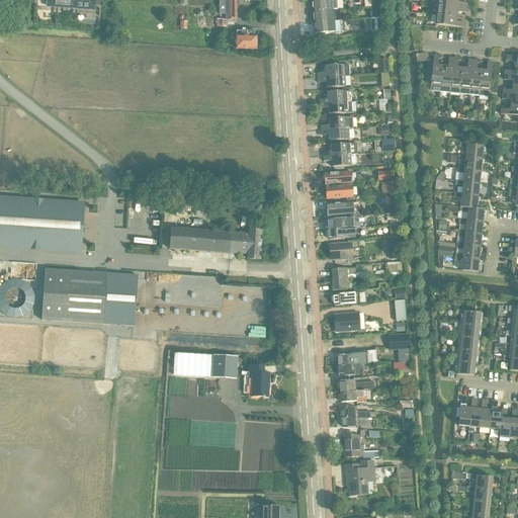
[(44,0),(46,2),(48,2),(47,7),(94,10),(94,0),(44,0)]
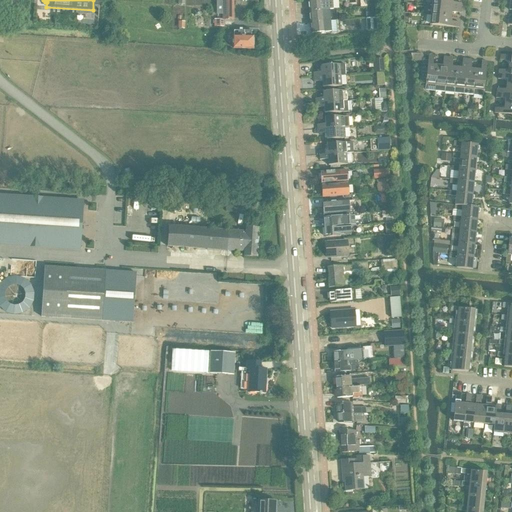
[(221,0),(216,0),(216,15),(222,15),(222,19),(214,19),(214,27),(223,27),(223,20),(233,20),(233,0),(221,0)]
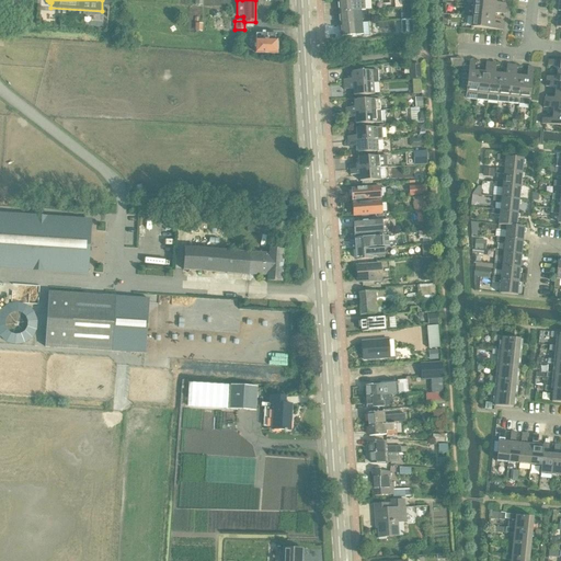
[(352,0),(338,1),(339,13),(355,11),(361,11),(365,11),(364,0),(352,0)]
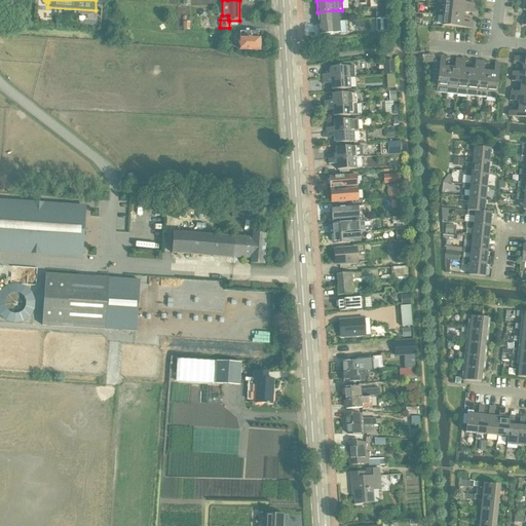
[(444,0),(444,5),(474,8),(474,3),(464,2),(464,0),(444,0)]
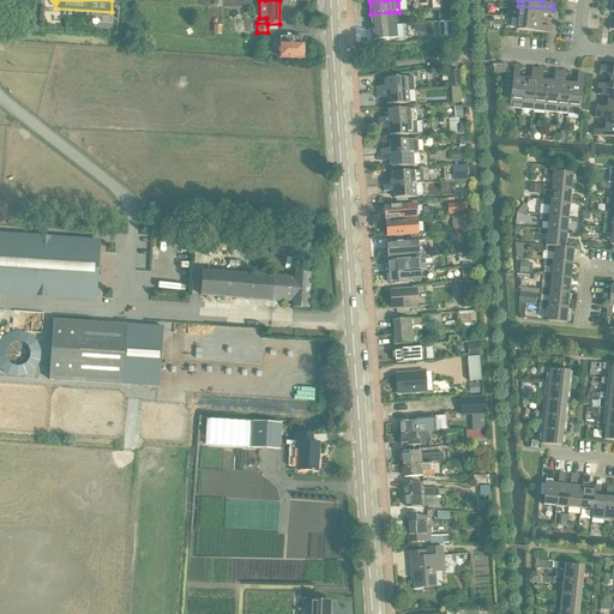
[(518,6),(517,18),(541,20),(541,14),(552,16),(553,10),(518,6)]
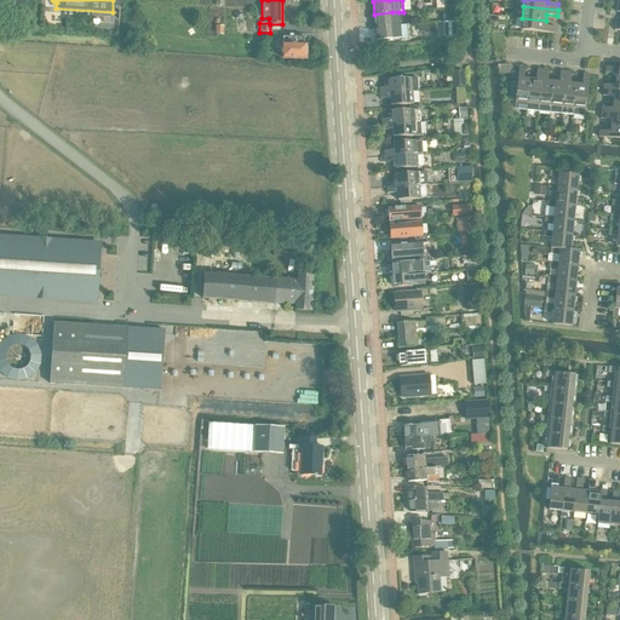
[(458,7),(442,9),(443,22),(451,22),(458,22),(459,21),(458,7)]
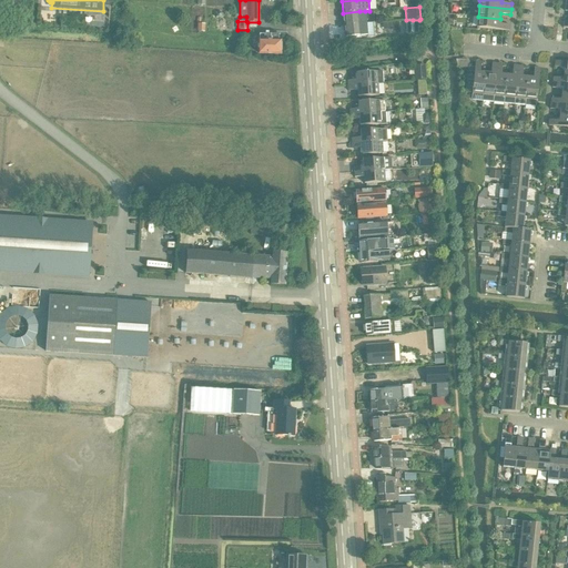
[(343,13),(344,26),(366,23),(365,11),(359,11),(343,13)]
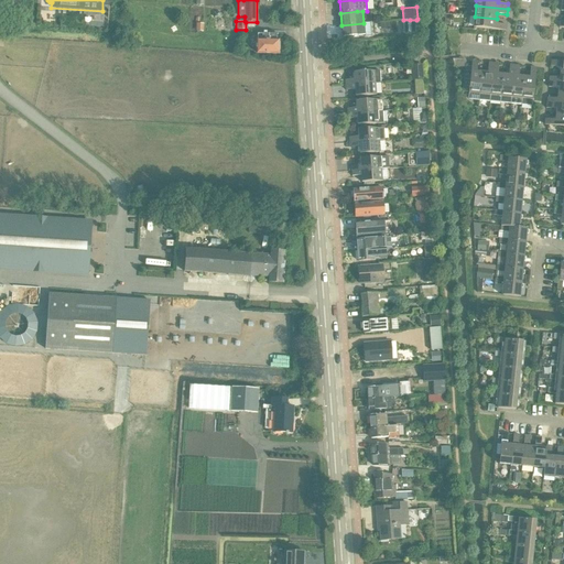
[(474,26),(506,30),(506,24),(496,24),(497,19),(475,17),(474,26)]
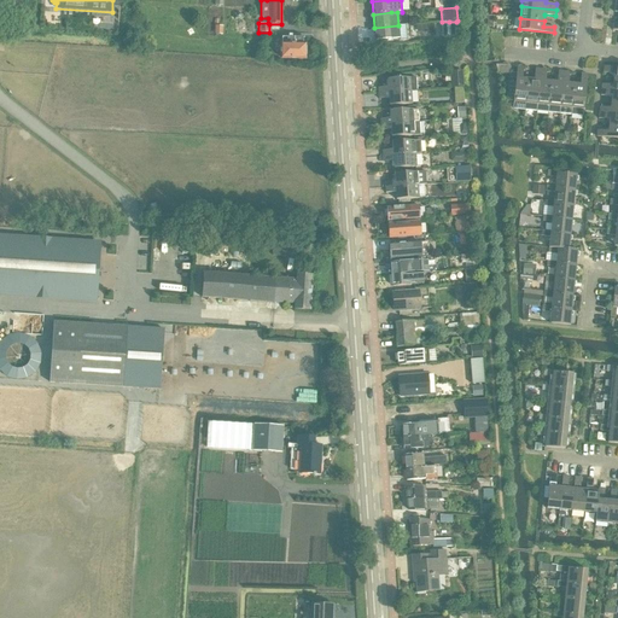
[(458,22),(442,23),(442,38),(458,36),(458,22)]
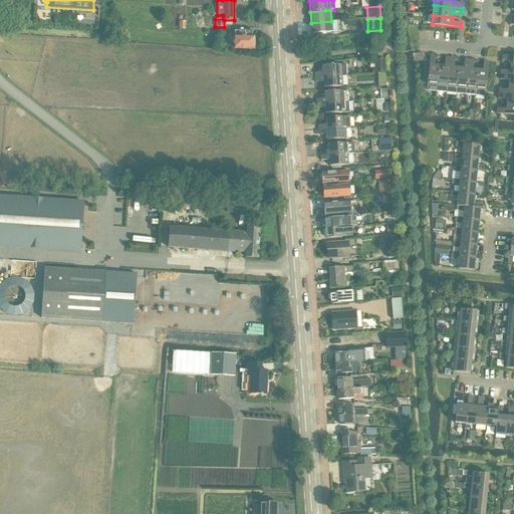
[(312,34),(327,33),(332,33),(331,21),(311,23),(312,34)]
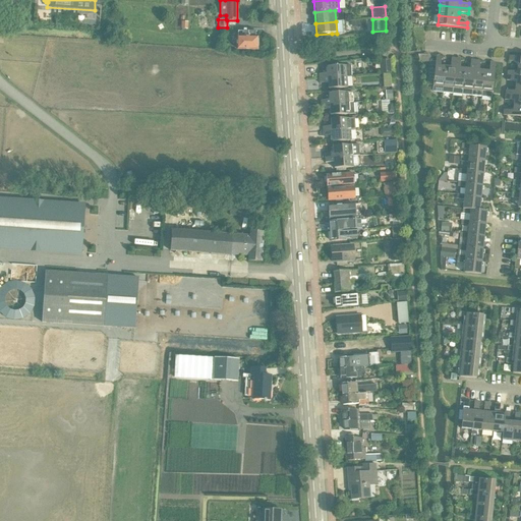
[(256,50),(256,39),(255,39),(255,32),(238,32),(238,50),(256,50)]
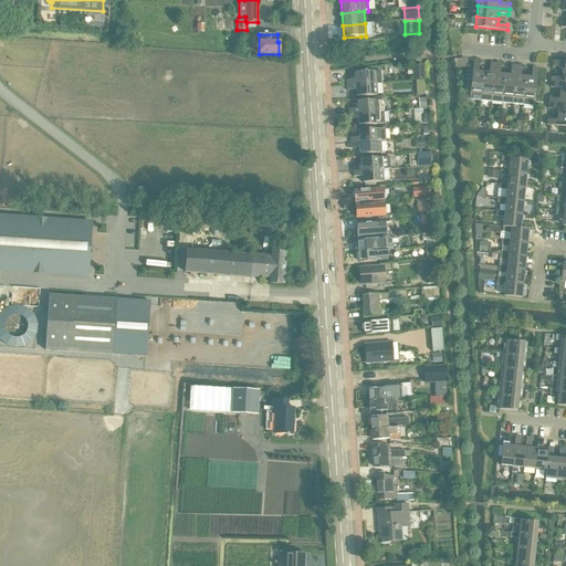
[(470,93),(470,94),(469,100),(481,101),(483,73),(479,72),(480,62),(473,61),(473,65),(467,65),(463,92),(470,93)]
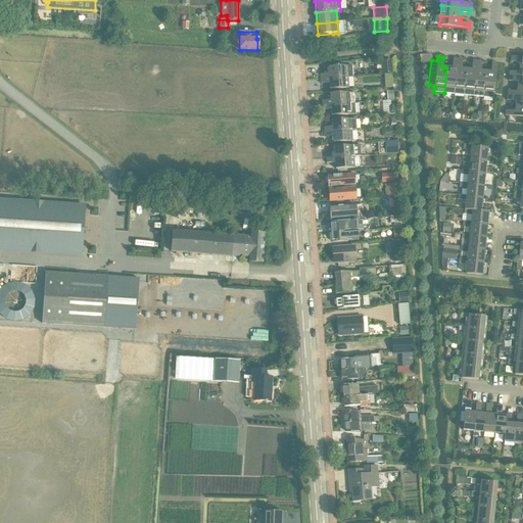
[(519,62),(519,67),(522,67),(522,57),(511,56),(511,61),(519,62)]
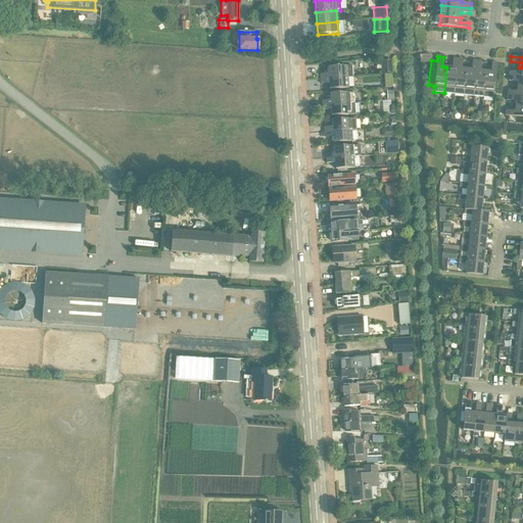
[(446,67),(444,93),(454,94),(458,58),(453,58),(452,67),(446,67)]
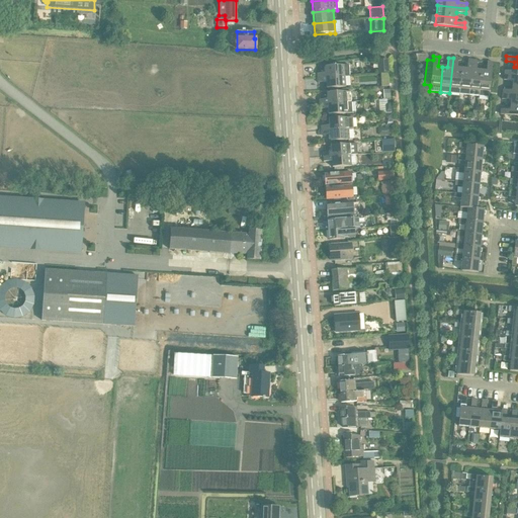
[(453,58),(449,93),(459,94),(461,69),(456,68),(457,59),(453,58)]
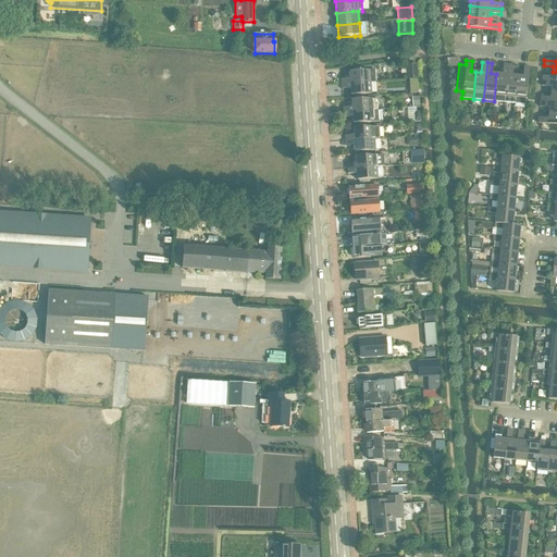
[(408,78),(417,77),(417,64),(407,65),(408,78)]
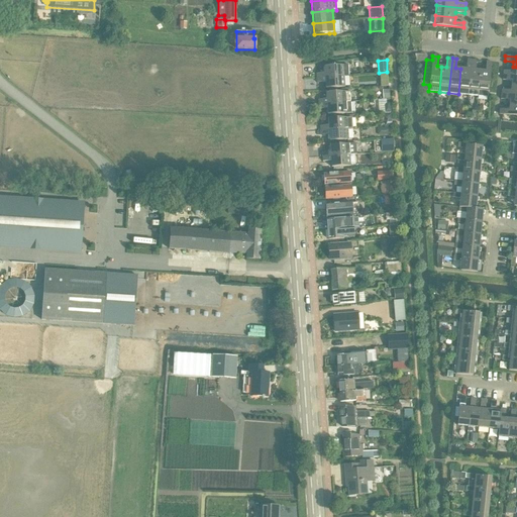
[(460,69),(458,94),(469,95),(472,61),(467,60),(466,69),(460,69)]
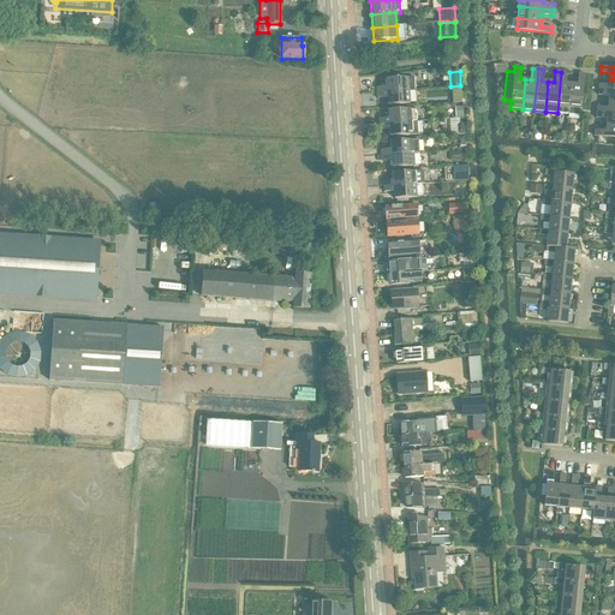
[(561,72),(557,113),(568,114),(572,83),(566,83),(567,72),(561,72)]
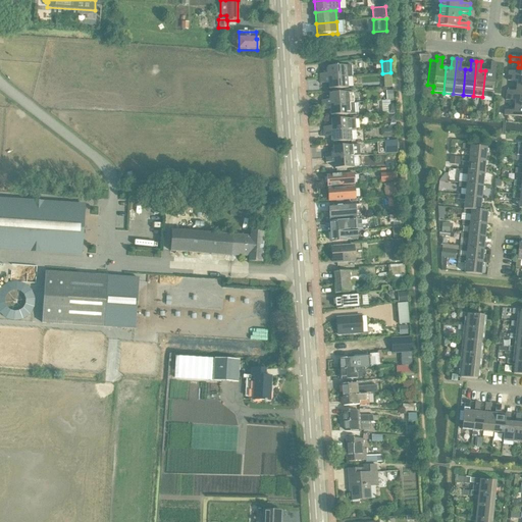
[(485,70),(482,97),(492,98),(497,63),(490,62),(490,71),(485,70)]
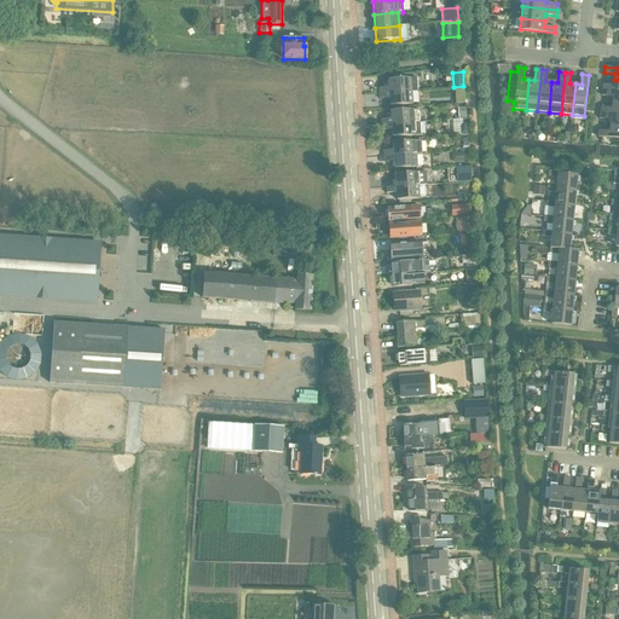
[(388,80),(389,87),(380,88),(380,93),(417,91),(416,77),(388,80)]
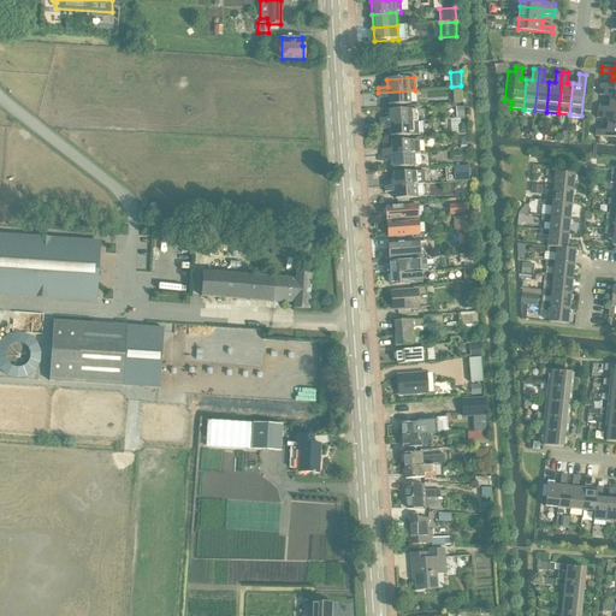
[(600,83),(599,89),(615,90),(615,80),(611,80),(611,84),(600,83)]
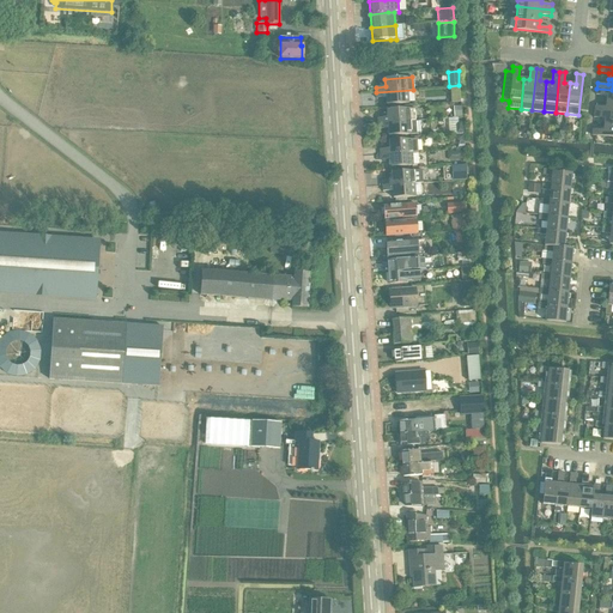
[(460,87),(450,87),(451,103),(461,103),(461,102),(460,99),(460,87)]
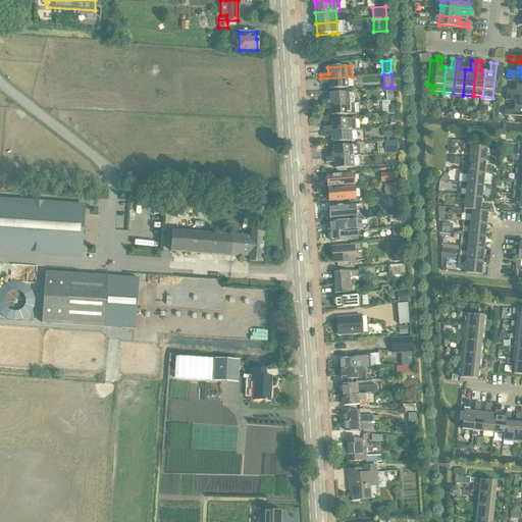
[(517,82),(516,87),(521,87),(521,76),(508,75),(508,81),(517,82)]
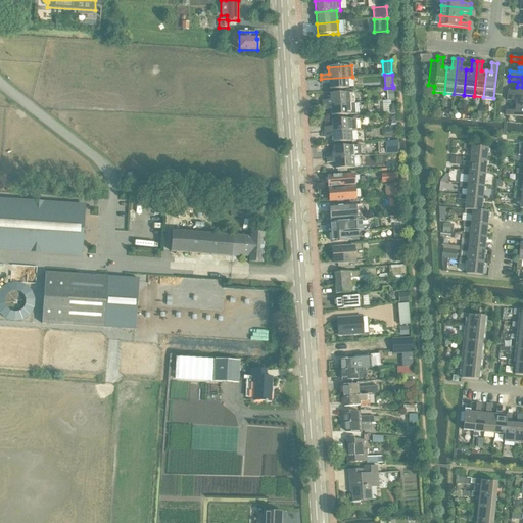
[(352,78),(352,77),(321,79),(321,84),(329,84),(330,90),(348,89),(347,78),(352,78)]
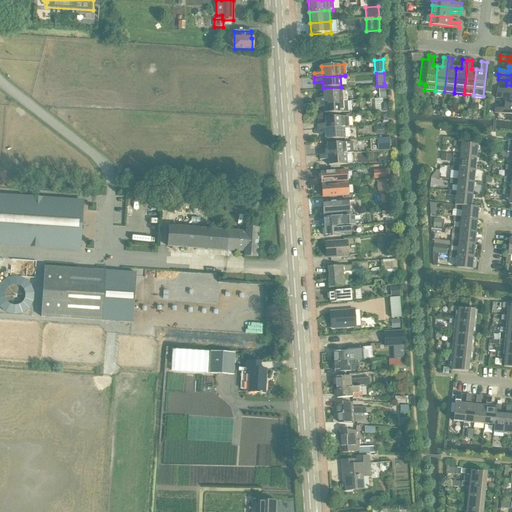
[(497,89),(496,93),(511,95),(511,85),(506,85),(506,90),(497,89)]
